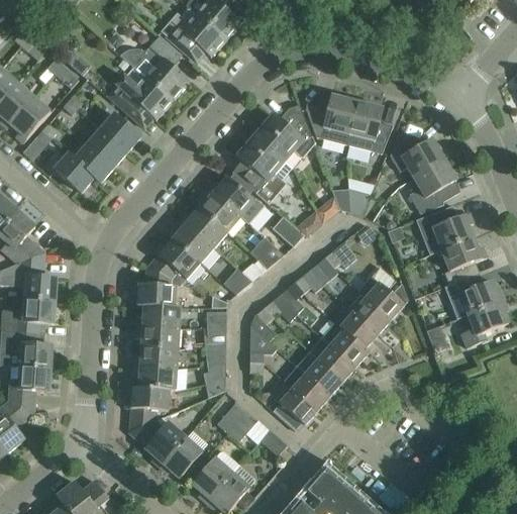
[(189,0),(186,4),(225,39),(241,22),(221,5),(225,0),(189,0)]
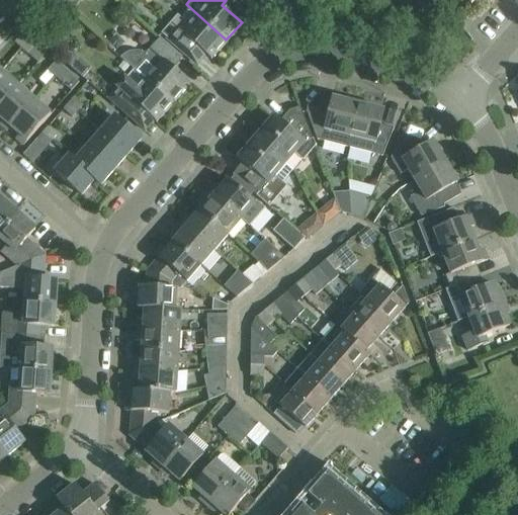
[(226,39),(186,4),(185,5),(189,8),(186,8),(181,13),(183,17),(177,12),(161,31),(184,52),(193,41),(210,57),(226,39)]
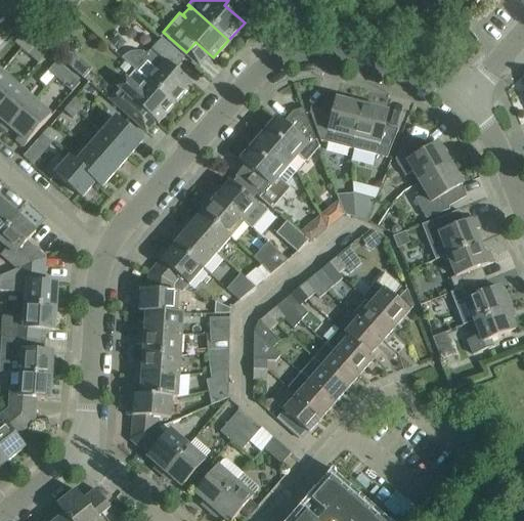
[(23,45),(30,37),(24,31),(15,40),(23,45)]
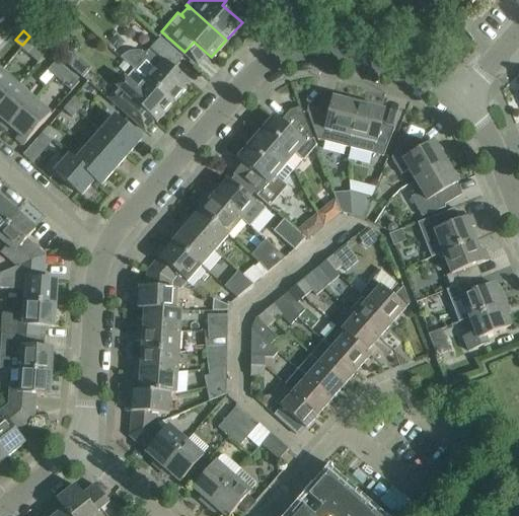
[(120,56),(133,67),(136,70),(146,77),(173,100),(191,81),(172,66),(181,56),(159,35),(146,51),(143,50),(139,49),(135,49),(131,49),(127,51),(123,53),(120,56)]
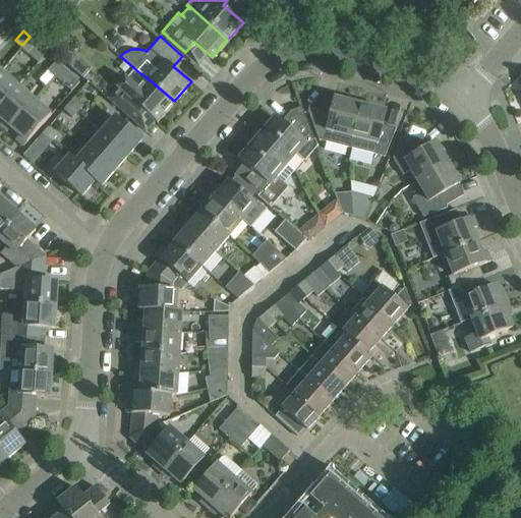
[(46,51),(30,37),(22,45),(39,60),(46,51)]
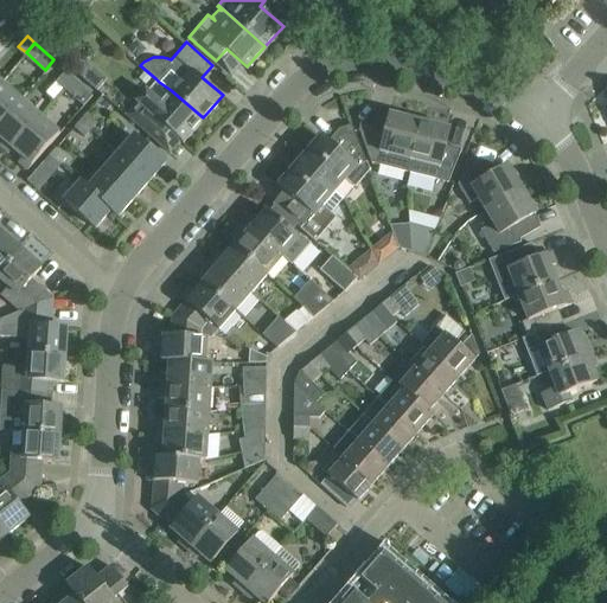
[(107,78),(93,65),(83,75),(97,88),(107,78)]
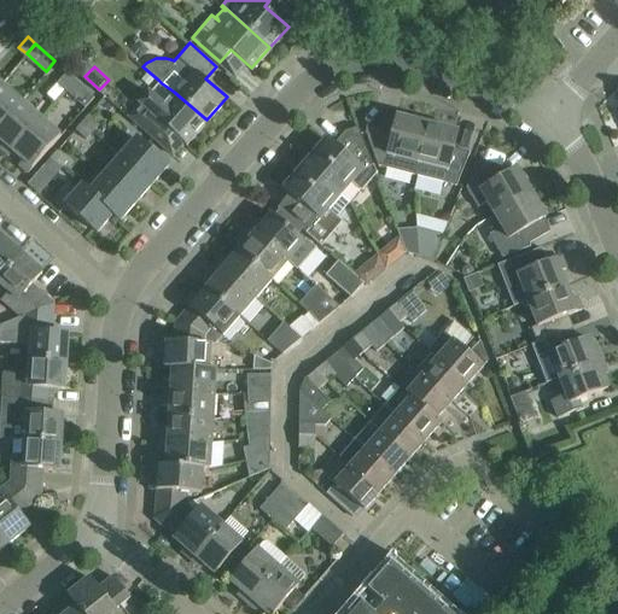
[(57,82),(64,88),(74,77),(66,71),(57,82)]
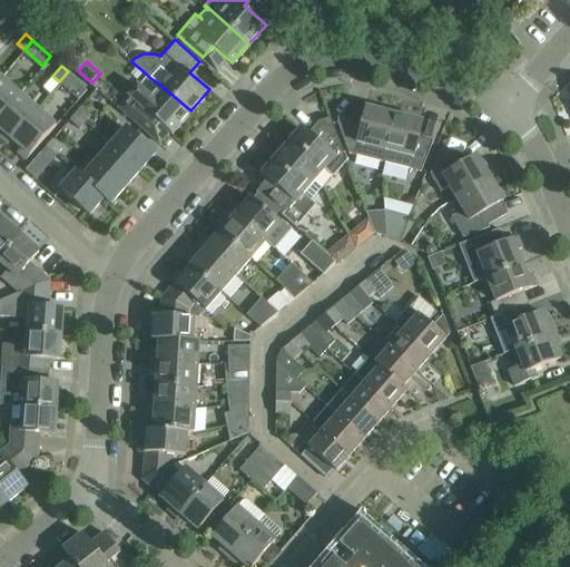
[(77,79),(68,71),(59,81),(68,89),(77,79)]
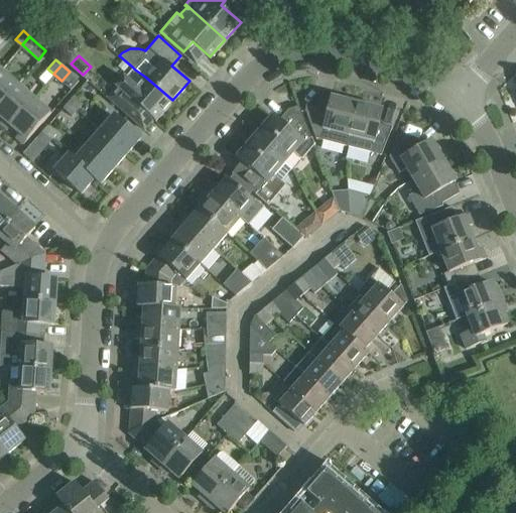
[(155,119),(172,100),(145,77),(135,70),(132,67),(107,95),(129,114),(138,104),(155,119)]
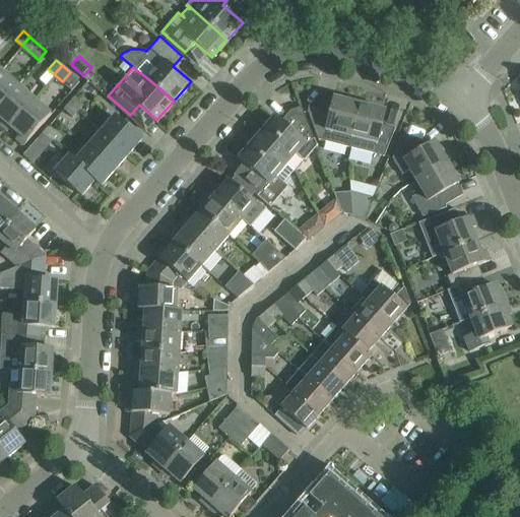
[(0,103),(18,83),(1,68),(0,70),(0,103)]
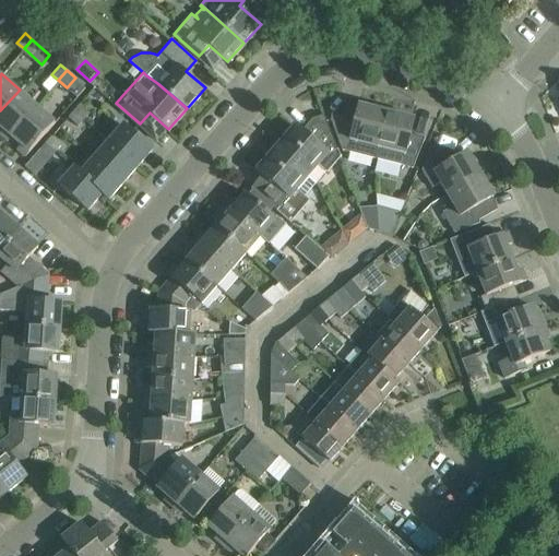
[(0,132),(7,139),(11,134),(37,105),(20,90),(0,110),(0,125),(3,128),(0,130),(0,132)]
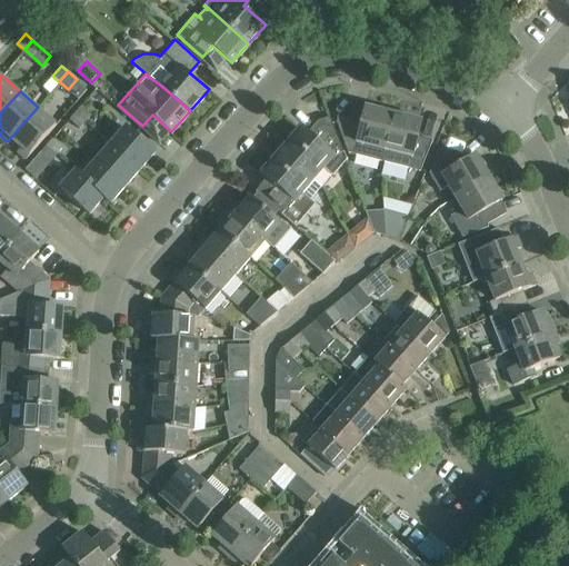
[(76,110),(86,119),(91,112),(81,103),(76,110)]
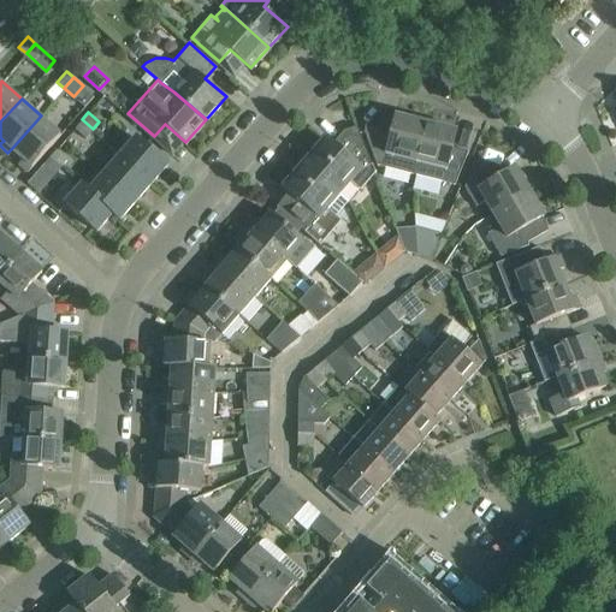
[(416,159),(425,120),(395,113),(391,130),(366,123),(363,129),(377,162),(413,172),(416,159)]
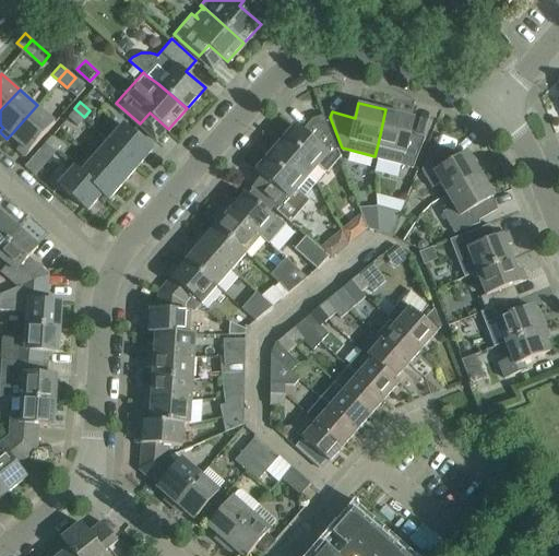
[(55,120),(37,105),(11,134),(21,143),(16,148),(25,154),(55,120)]
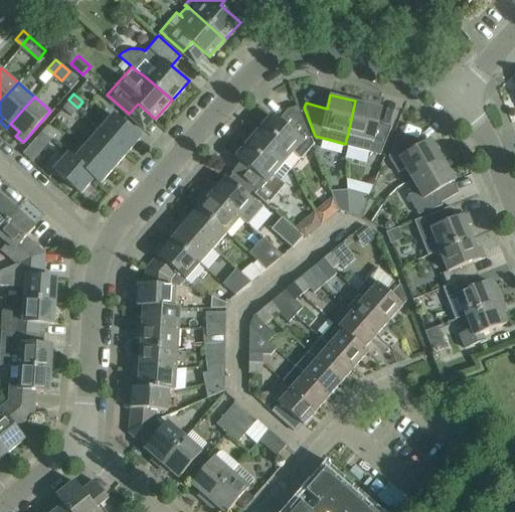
[(71,114),(77,108),(68,100),(62,106),(71,114)]
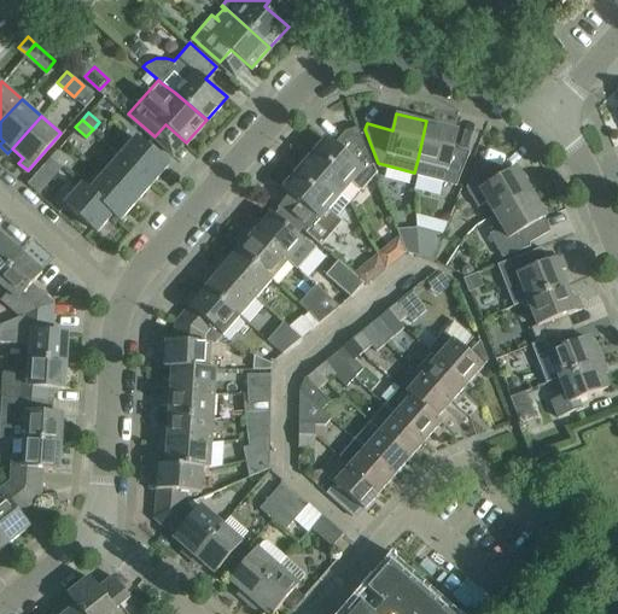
[(458,129),(426,121),(418,159),(414,173),(456,183),(460,171),(470,150),(453,145),(458,129)]
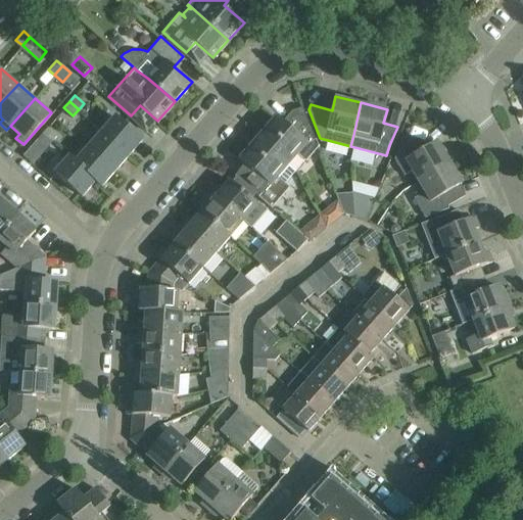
[(257,136),(288,162),(298,152),(305,158),(318,144),(310,125),(302,105),(292,108),(282,121),(276,115),(257,136)]
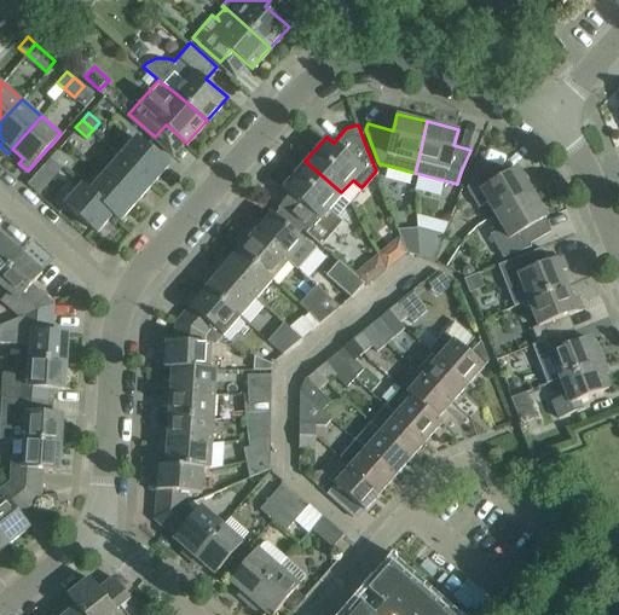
[(137,135),(120,154),(152,181),(168,163),(150,148),(137,135)]
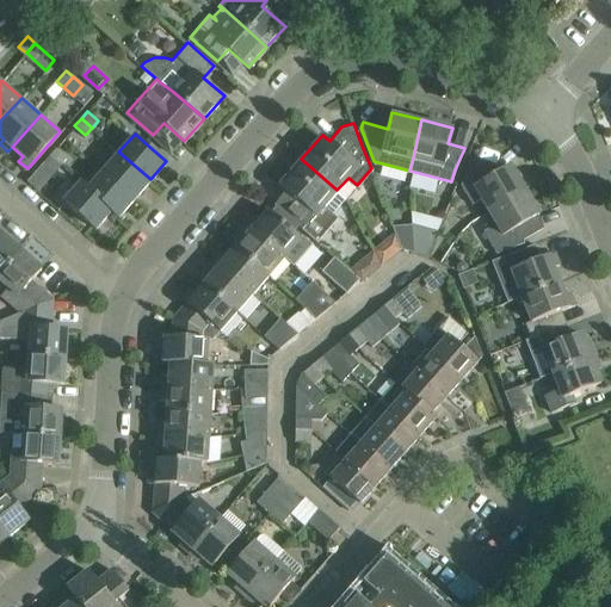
[(49,154),(60,163),(67,155),(56,146),(49,154)]
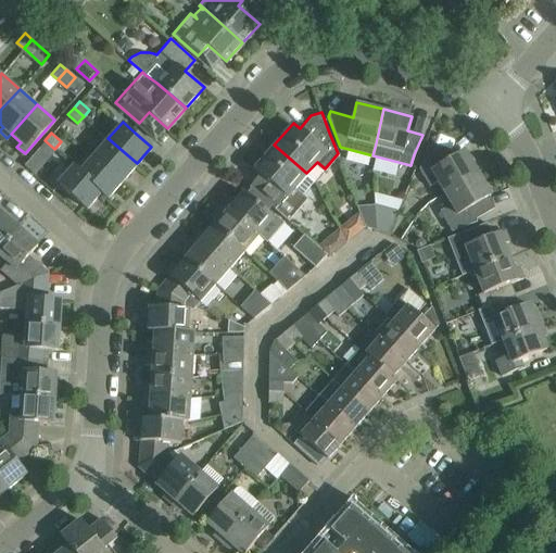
[(108,138),(93,154),(123,180),(137,163),(108,138)]
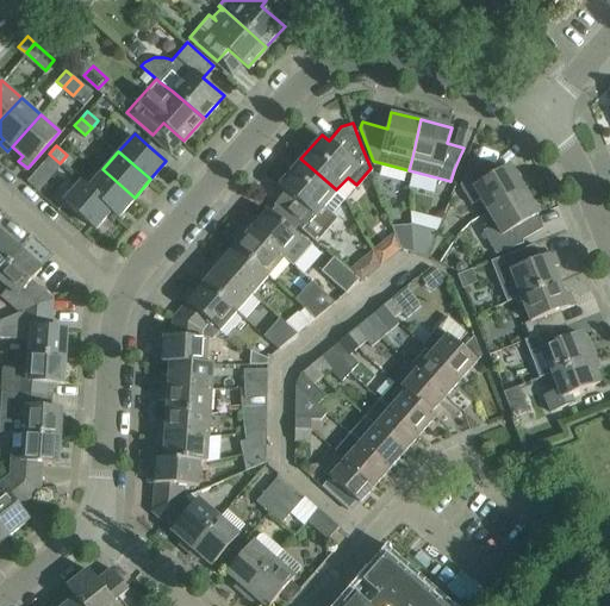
[(60,163),(49,154),(44,160),(36,169),(27,179),(37,188),(60,163)]
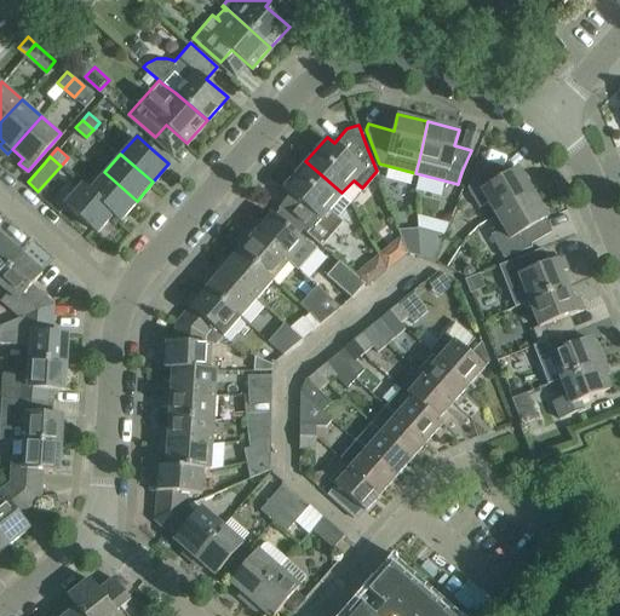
[(497,212),(533,191),(518,167),(497,179),(488,165),(477,160),(469,183),(468,186),(478,206),(489,200),(497,212)]
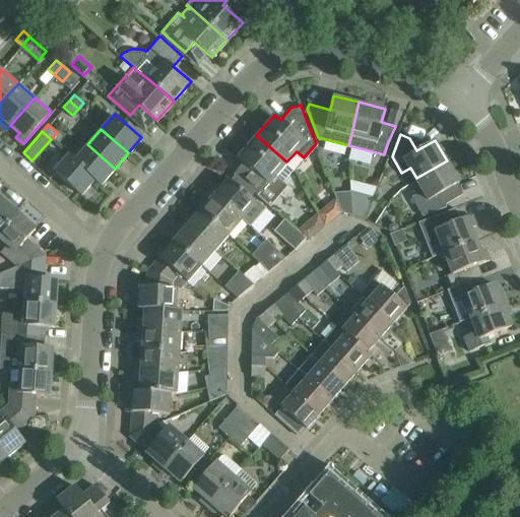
[(286,162),(256,135),(239,155),(245,162),(234,173),(270,204),(287,185),(282,180),(294,168),(286,162)]
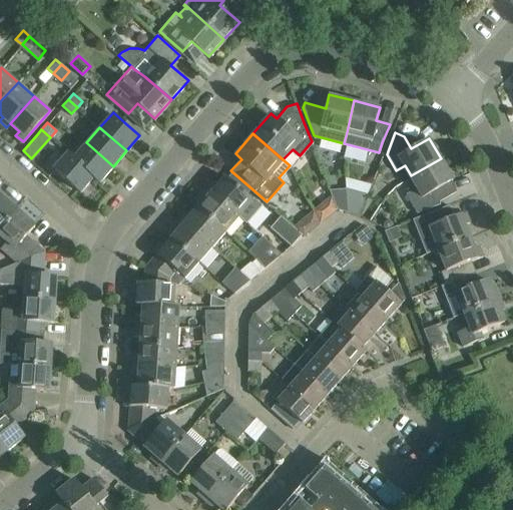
[(113,166),(86,142),(73,157),(93,175),(99,181),(113,166)]
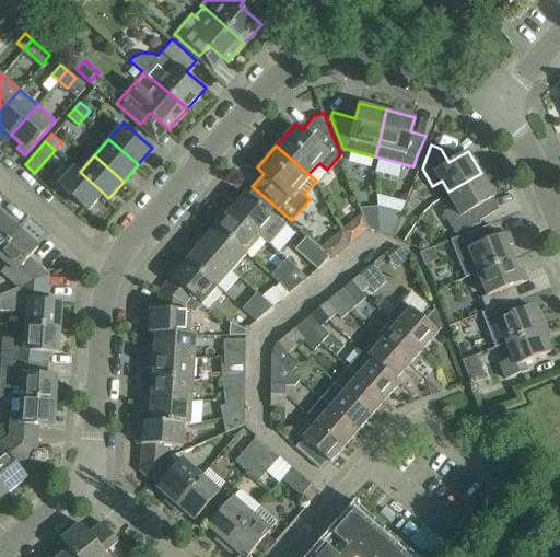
[(102,192),(80,172),(73,166),(59,183),(88,208),(102,192)]
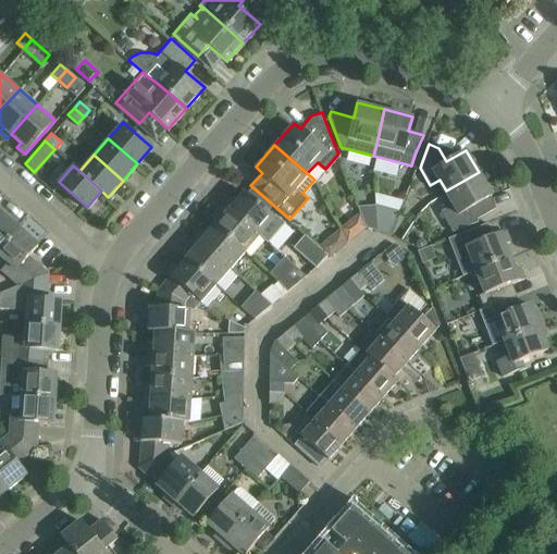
[(492,194),(479,172),(446,191),(453,202),(441,209),(453,230),(458,228),(479,220),(472,205),(492,194)]
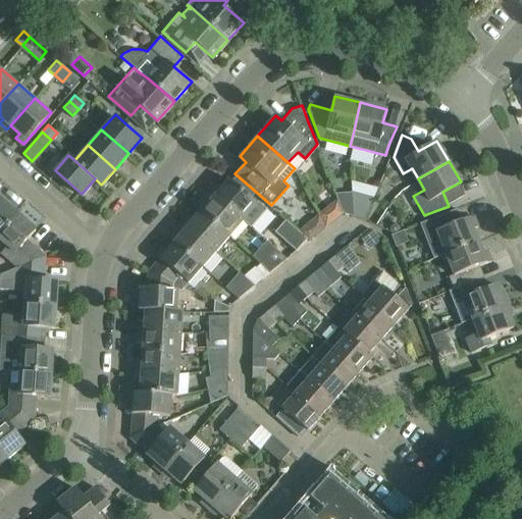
[(216,183),(210,190),(243,217),(256,202),(228,177),(221,187),(216,183)]
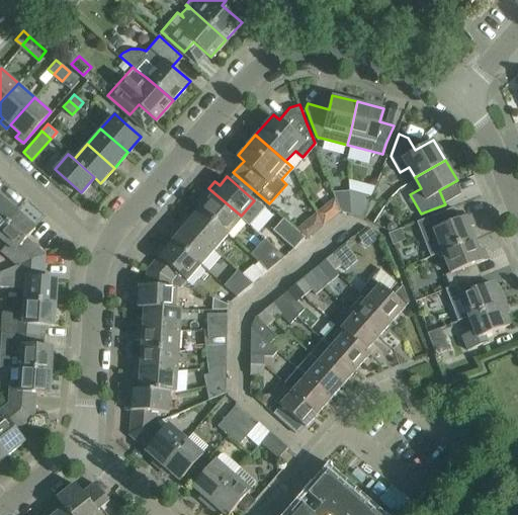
[(352,176),(348,186),(370,193),(373,183),(352,176)]
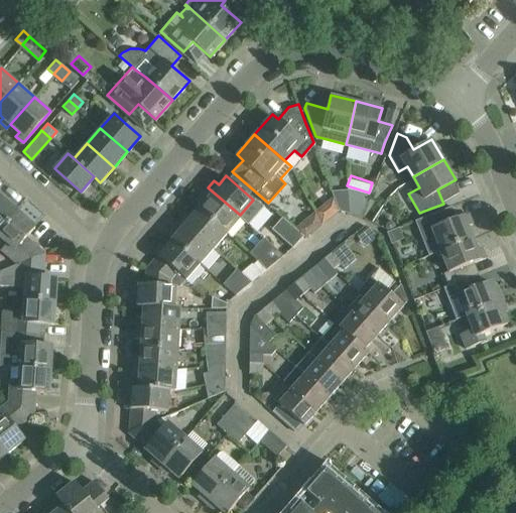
[(200,207),(227,231),(240,215),(208,187),(201,196),(206,200),(200,207)]
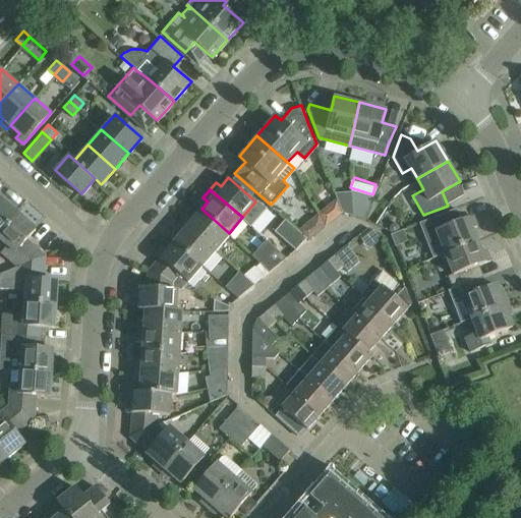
[(364,218),(372,195),(351,189),(352,215),(364,218)]
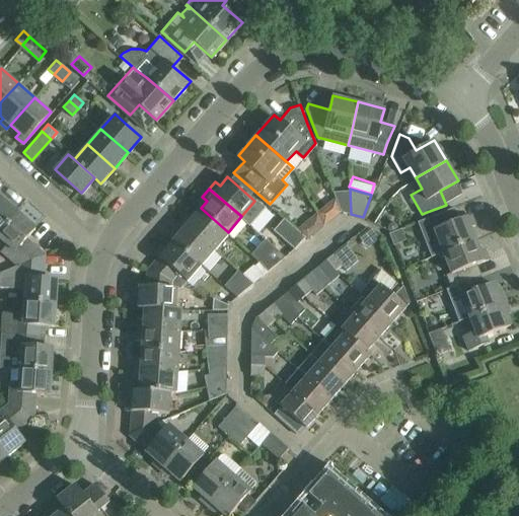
[(0,230),(17,211),(0,196),(0,230)]
